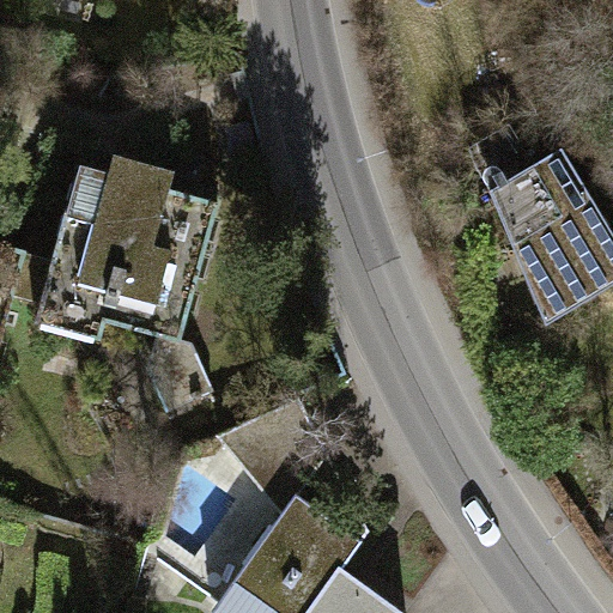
[(492,192),(536,165),(511,122),(471,147),(479,173),(492,192)]
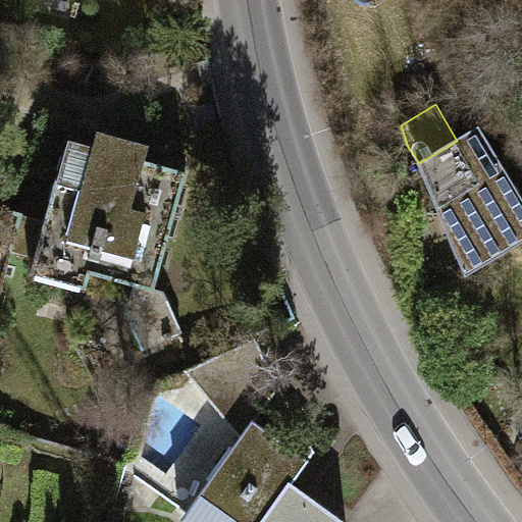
[(419,163),(466,276),(521,243),(521,197),(480,126),(457,141),(419,163)]
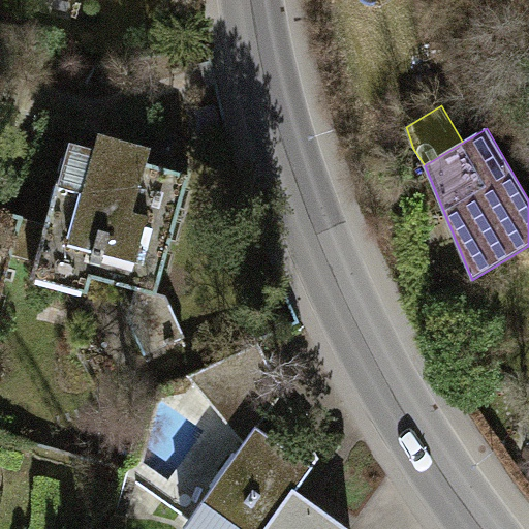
[(48,223),(24,217),(14,255),(37,261),(33,277),(87,291),(91,276),(137,289),(131,315),(148,353),(185,338),(167,296),(157,293),(189,175),(146,163),(150,148),(98,133),(94,149),(69,142),(48,223)]
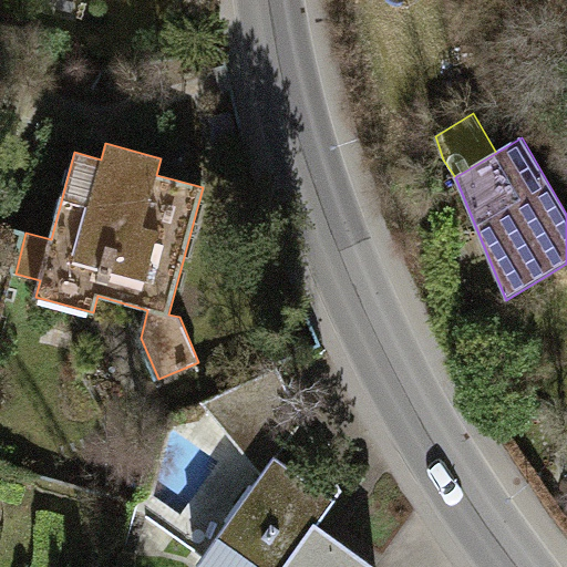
[(0,328),(16,274),(26,233),(0,225),(0,328)]
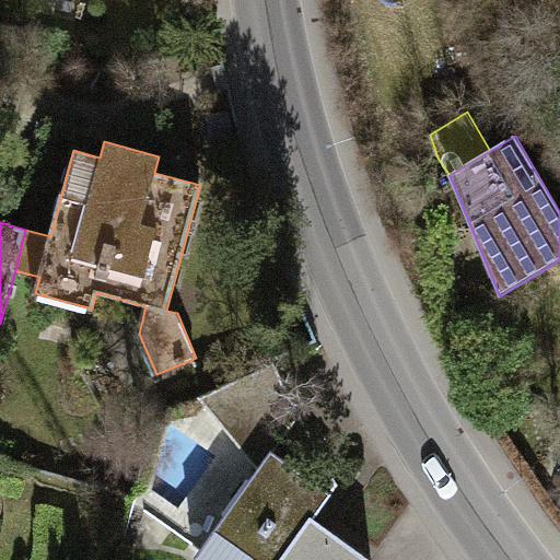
[(196,559),(282,559),(310,523),(331,492),(273,453),(293,427),(265,370),(201,397),(259,469),(196,559)]
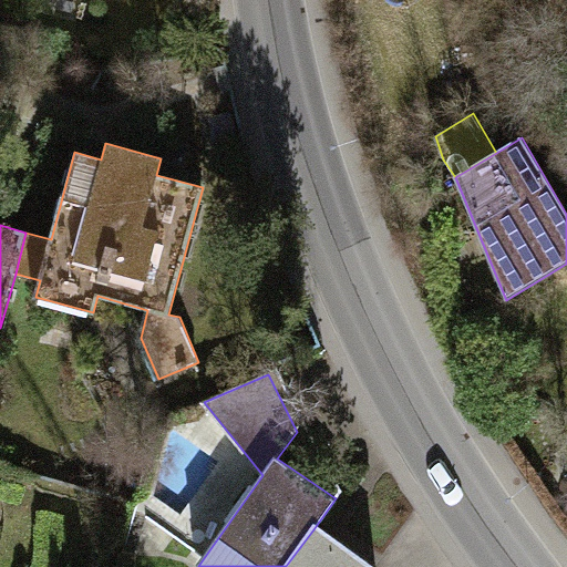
[(368,566),(313,529),(286,566),(368,566)]
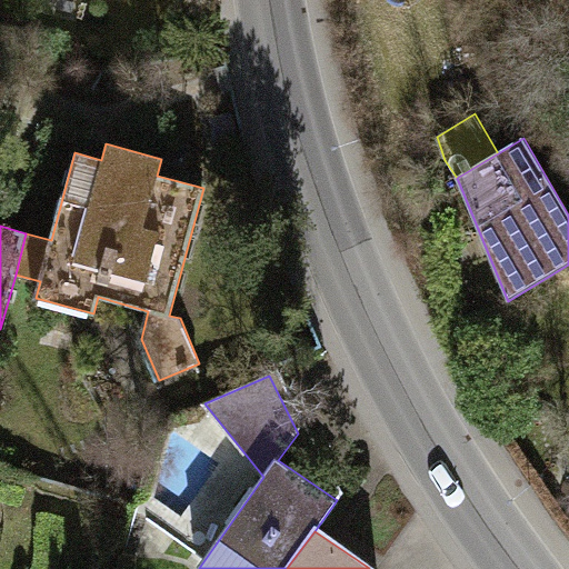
All buildings are outlined.
